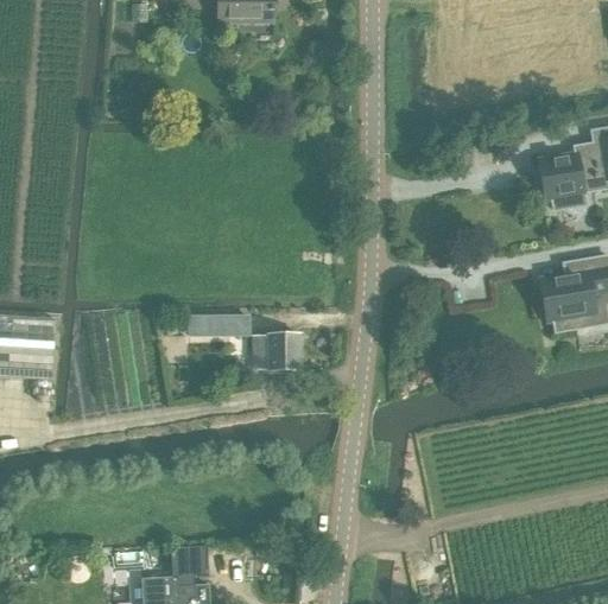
[(217,0),(217,21),(272,21),(272,0),(217,0)]
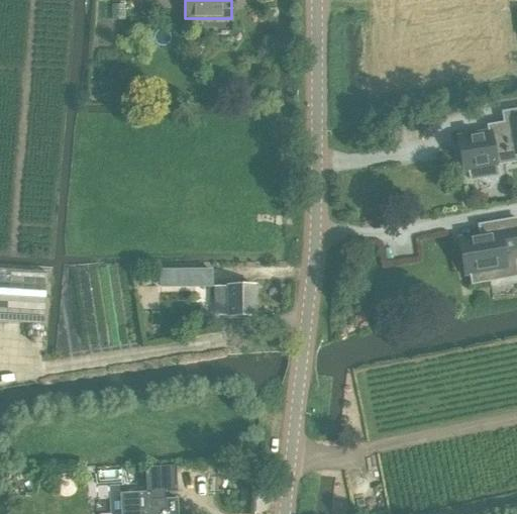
[(501,128),(457,135),(463,169),(469,168),(471,178),(497,173),(494,152),(514,148),(515,151),(516,150),(516,107),(503,110),(504,120),(499,121),(501,128)]
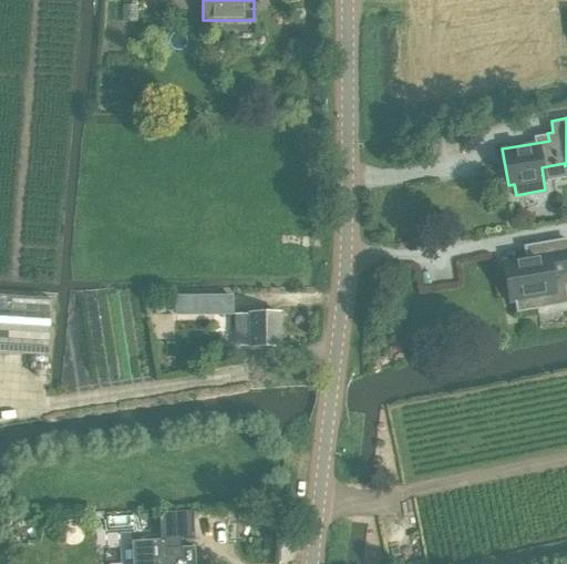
[(517,308),(556,303),(554,285),(566,282),(566,237),(536,243),(538,254),(503,260),(509,299),(516,298),(517,308)]
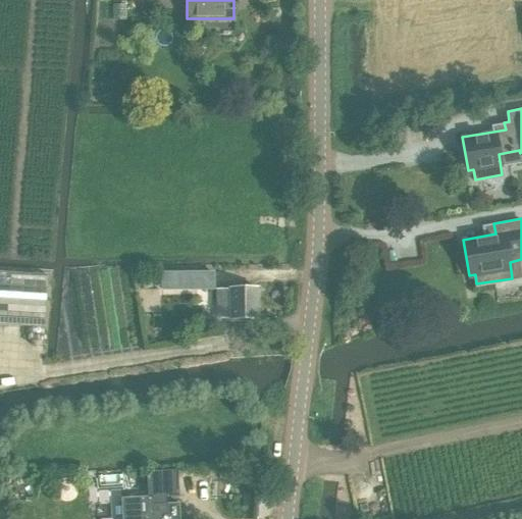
[(162,288),(215,288),(215,269),(162,269),(162,288)]
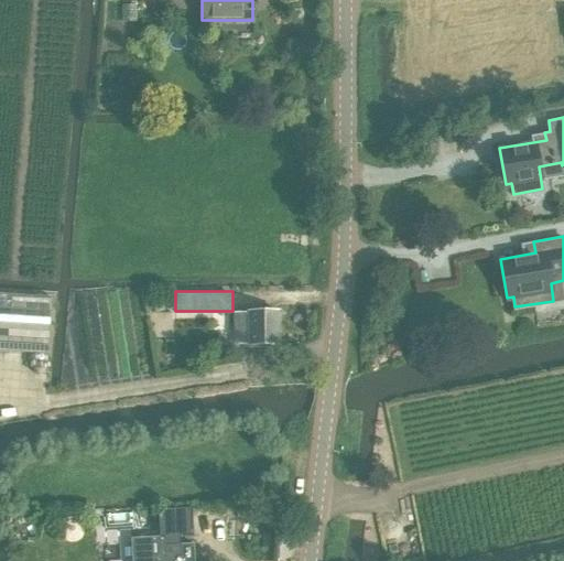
[(0,349),(49,353),(52,295),(0,292),(0,349)]
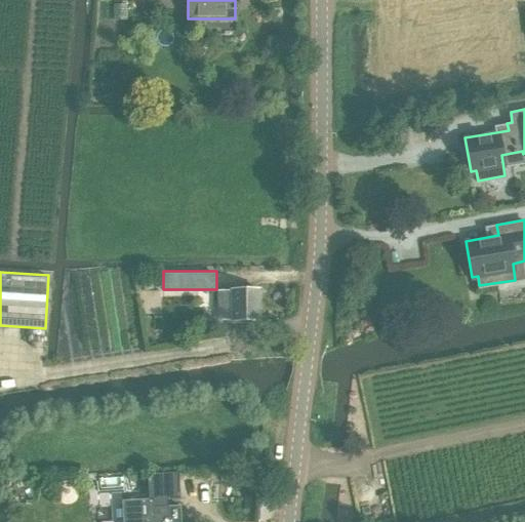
[(259,319),(258,288),(231,288),(231,289),(217,289),(217,319),(231,319),(259,319)]
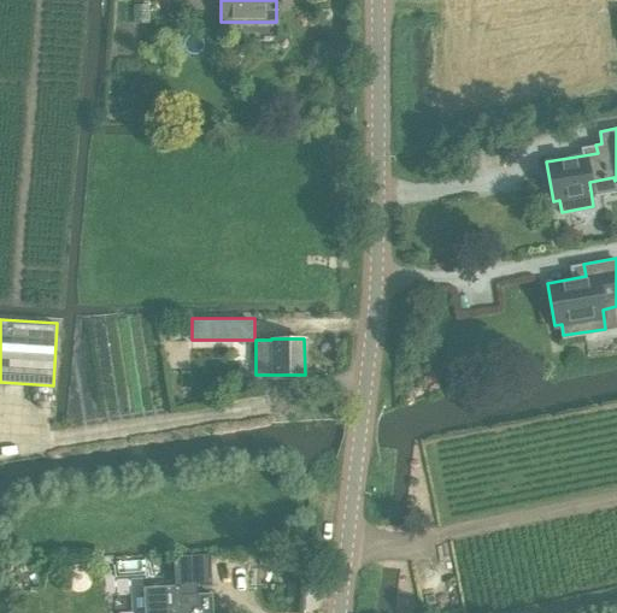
[(186,583),(210,582),(209,553),(184,554),(186,583)]
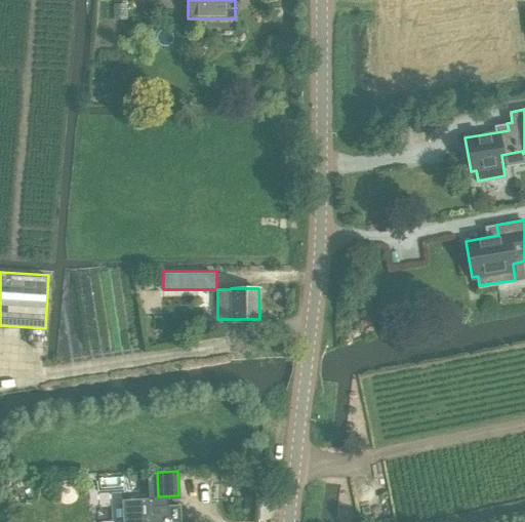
[(205,475),(204,488),(217,489),(218,476),(205,475)]
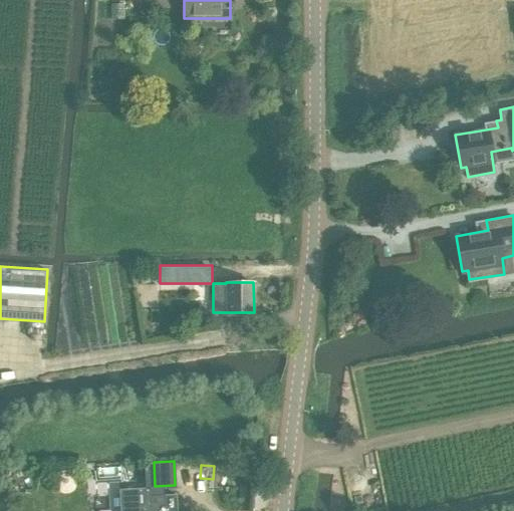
[(151,487),(118,488),(120,510),(177,510),(176,494),(151,495),(151,487)]
